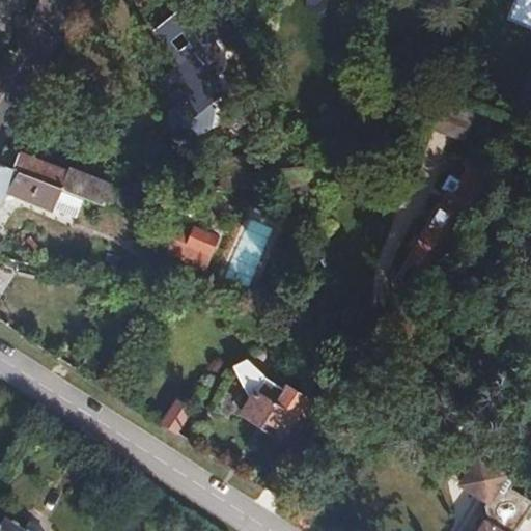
[(530,0),(513,0),(507,18),(530,27),(530,0)]
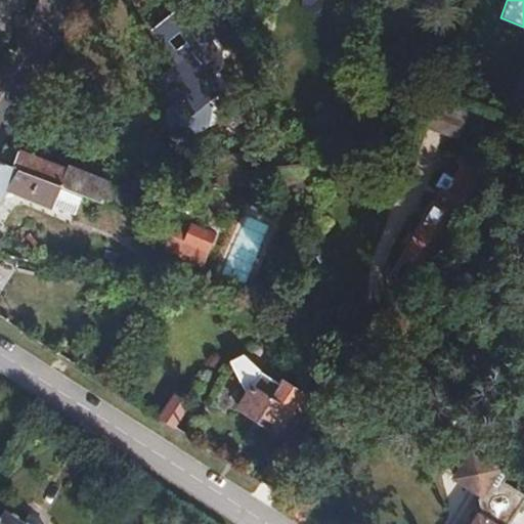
[(306,3),(303,51),(326,52),(330,4),(306,3)]
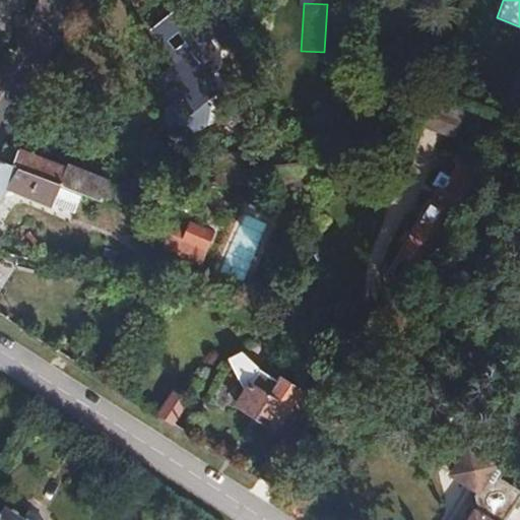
[(172,135),(197,139),(211,128),(213,109),(209,104),(216,99),(218,88),(210,78),(218,72),(219,61),(209,48),(219,40),(220,26),(211,15),(193,29),(183,17),(174,24),(169,19),(155,31),(153,40),(176,68),(161,78),(160,91),(173,109),(164,116),(164,124),(172,135)]
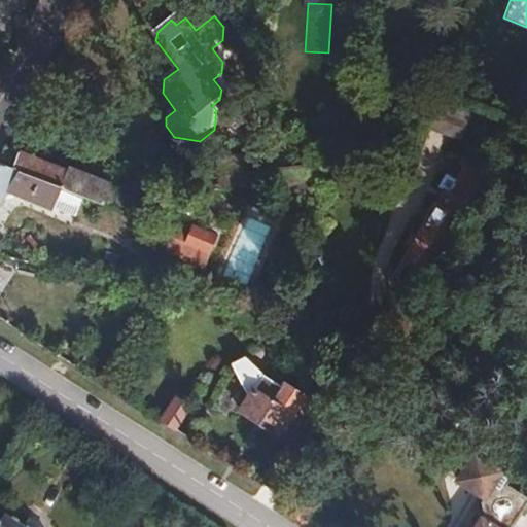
[(526,105),(526,79),(515,99),(526,105)]
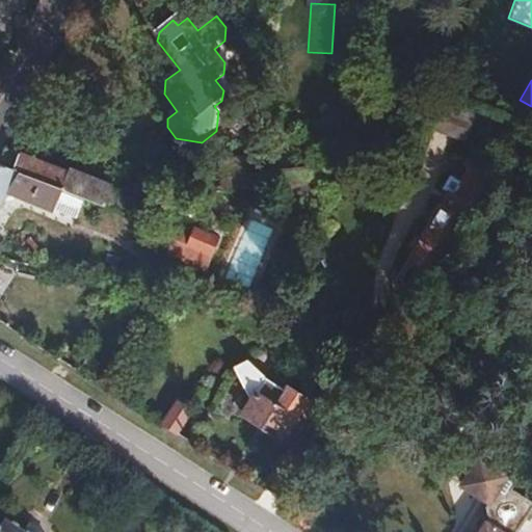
[(476,108),(446,100),(434,131),(467,140),(476,108)]
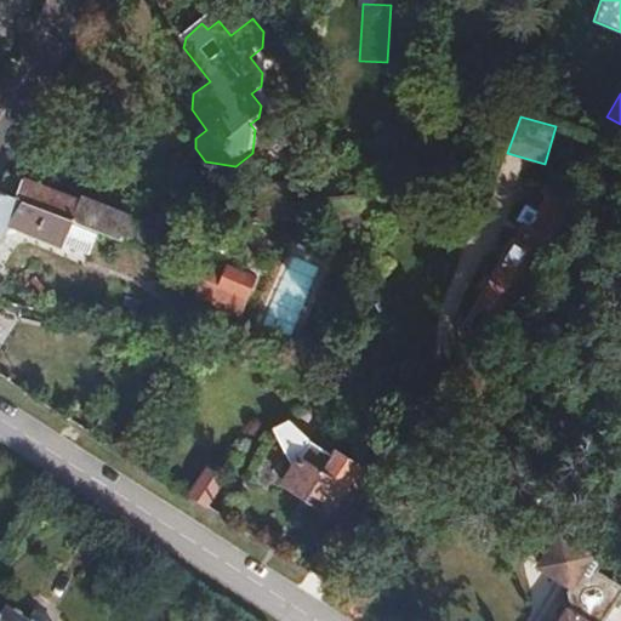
[(4,174),(0,178),(0,194),(68,221),(85,228),(118,240),(121,229),(124,223),(67,200),(4,174)]
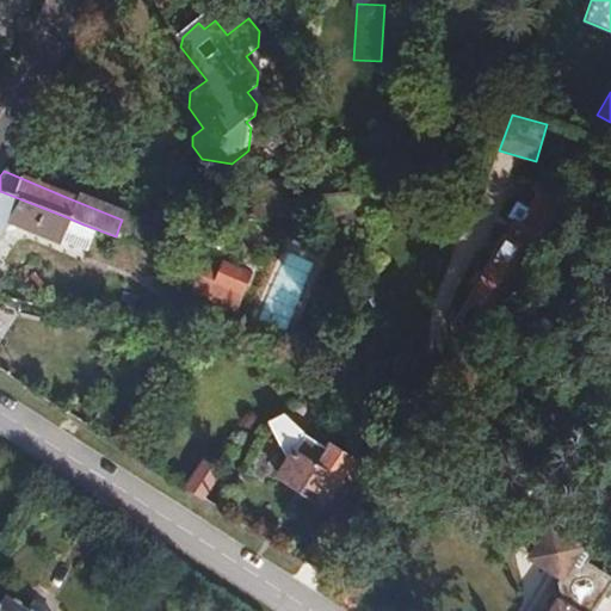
[(185,209),(187,222),(201,223),(266,218),(301,216),(301,201),(283,202),(282,186),(252,190),(252,204),(185,209)]
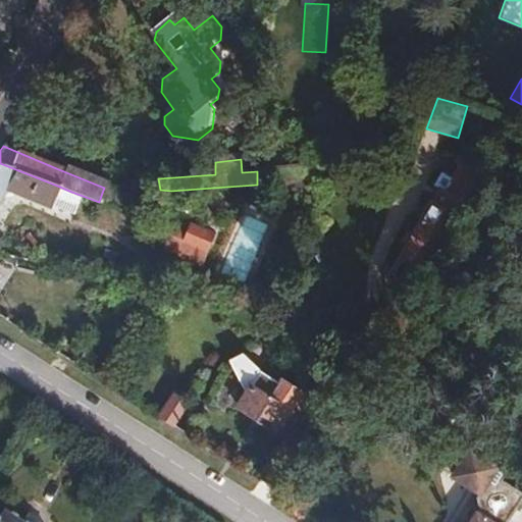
[(0,163),(0,196),(4,190),(48,207),(57,186),(0,163)]
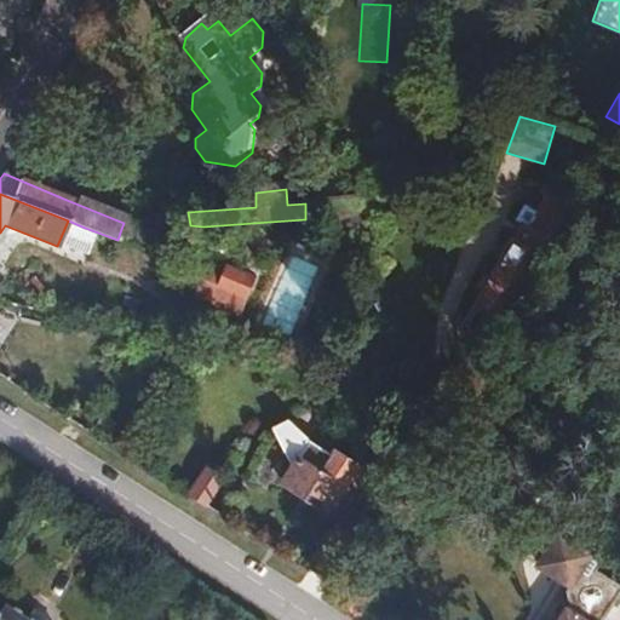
[(70,194),(67,200),(124,223),(127,216),(70,194)]
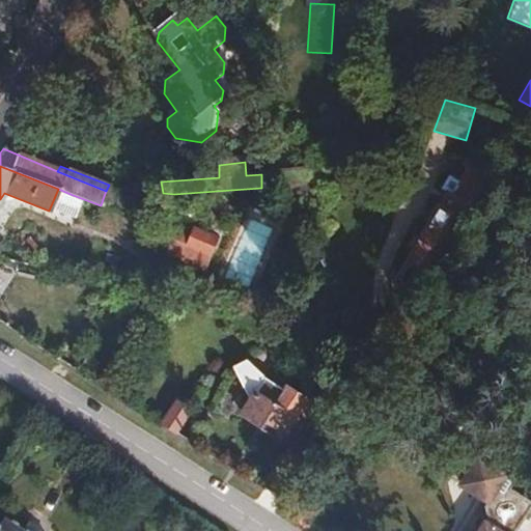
[(418,295),(426,281),(492,178),(475,167),(466,183),(460,179),(454,189),(451,187),(429,219),(432,221),(424,234),(421,231),(414,242),(418,245),(414,251),(417,253),(401,277),(404,285),(418,295)]
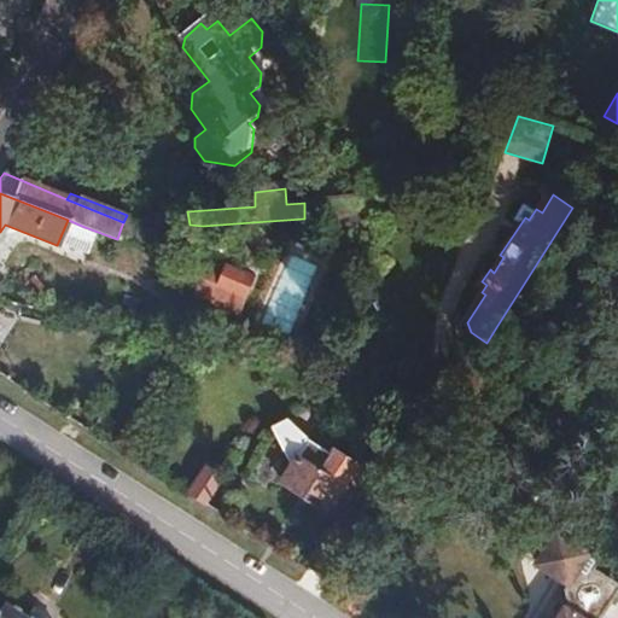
[(436,221),(435,209),(419,210),(420,223),(436,221)]
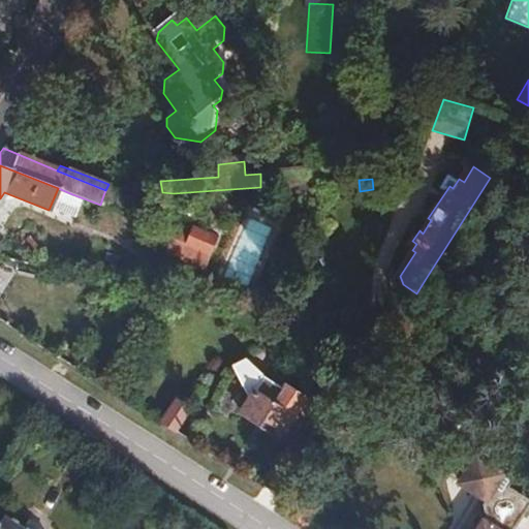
[(94,219),(100,205),(72,194),(66,208),(94,219)]
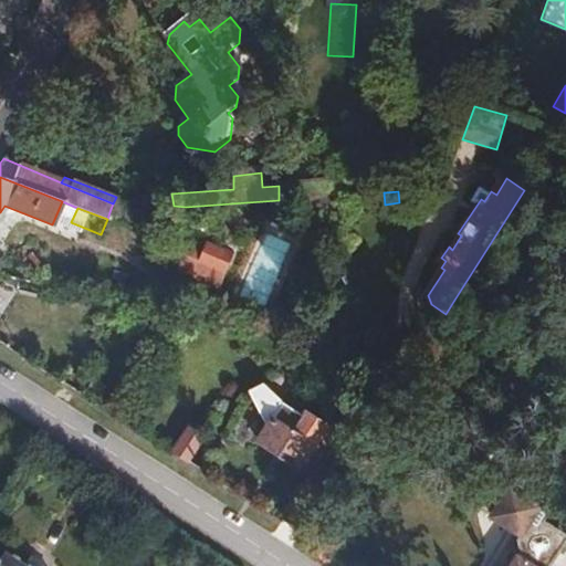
[(107,219),(133,230),(143,226),(146,223),(111,209),(107,219)]
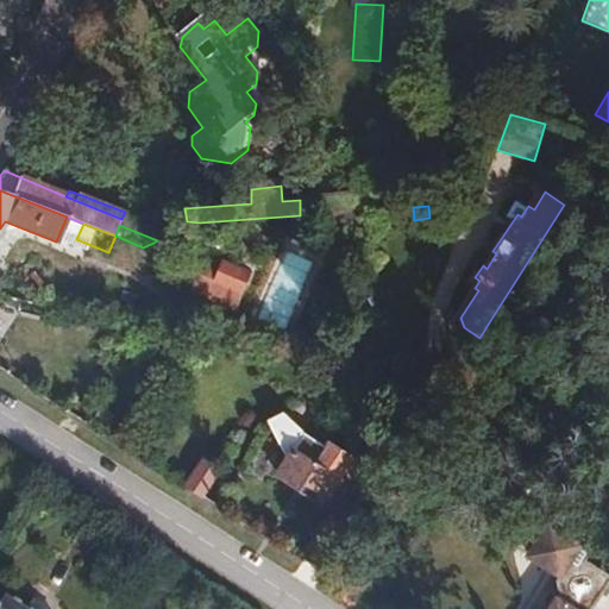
[(289,315),(311,262),(286,252),(263,306),(289,315)]
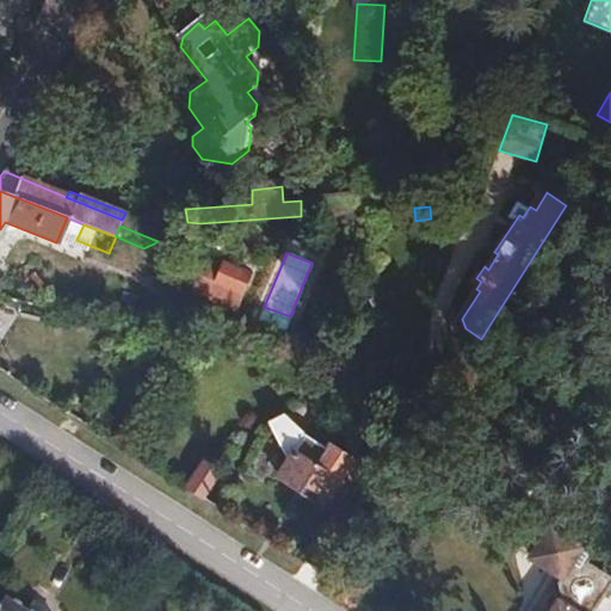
[(211,257),(203,276),(218,282),(227,264),(211,257)]
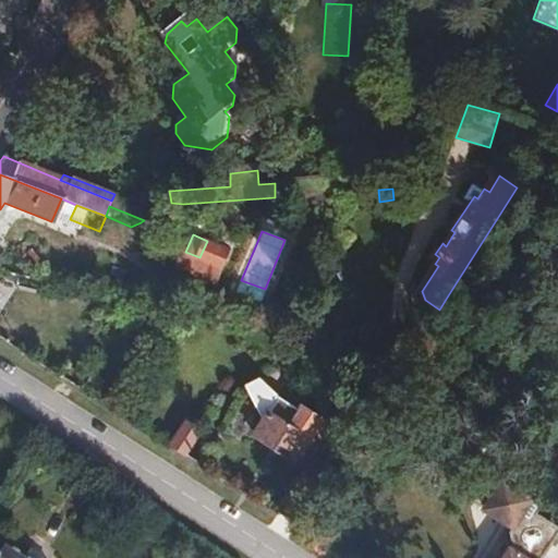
[(199,257),(185,252),(179,265),(219,282),(232,252),(207,241),(199,257)]
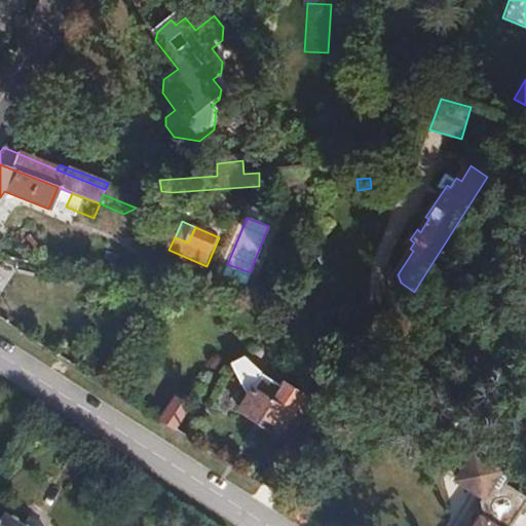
[(280,434),(290,440),(312,405),(303,399),(305,396),(286,384),(284,387),(265,376),(255,391),(235,379),(223,399),(279,436),(280,434)]
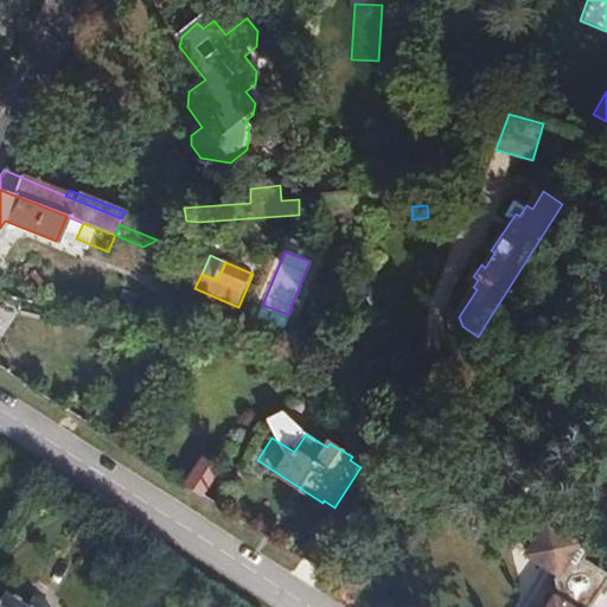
[(185,484),(203,496),(221,467),(203,457),(185,484)]
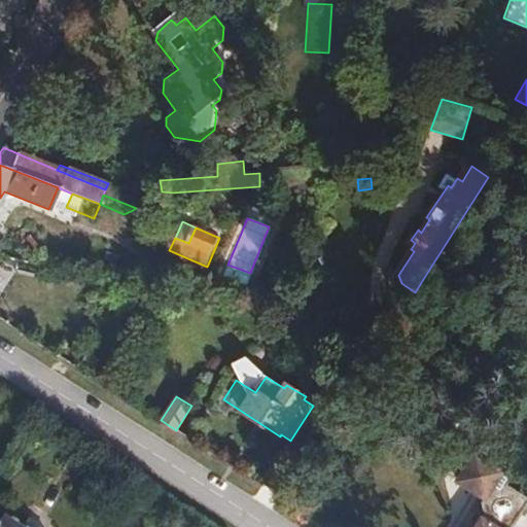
[(526,429),(512,419),(503,432),(515,441),(511,448),(521,456),(524,458),(526,453),(526,429)]
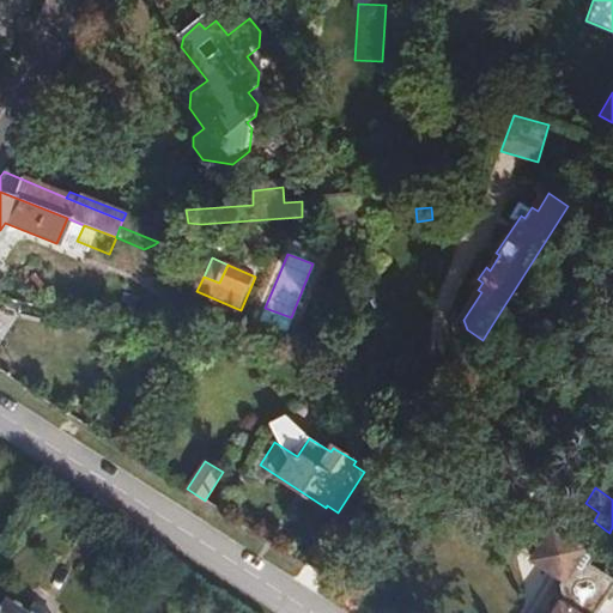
[(586,503),(572,495),(566,503),(564,502),(541,536),(575,557),(584,544),(594,550),(606,530),(594,521),(599,513),(586,503)]
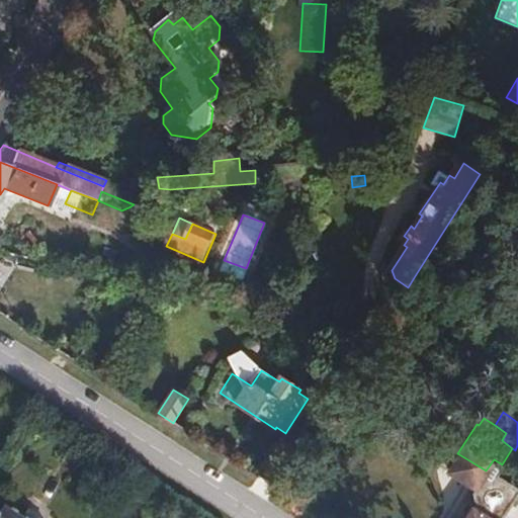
[(0,517),(32,517),(0,497),(0,517)]
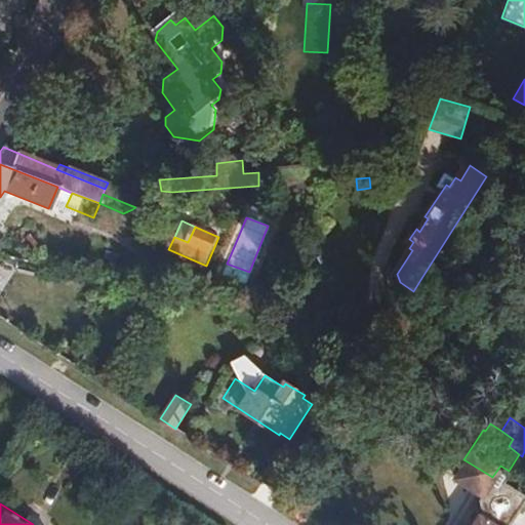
[(491,524),(478,516),(471,524),(491,524)]
